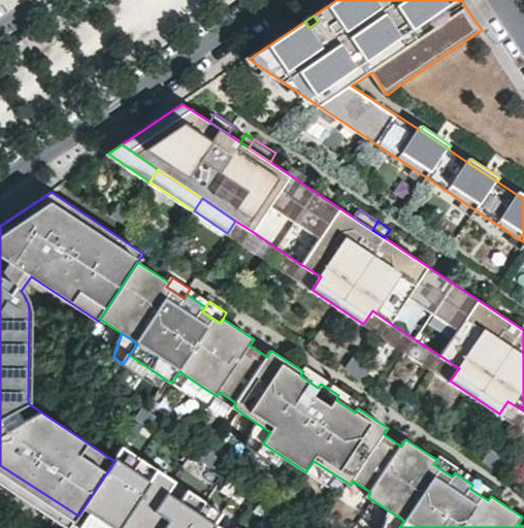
[(129,355),(123,364),(161,389),(166,380),(129,355)]
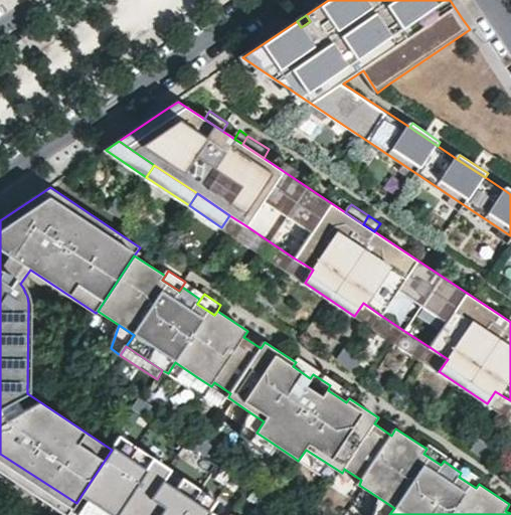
[(70,366),(78,355),(71,350),(63,362),(70,366)]
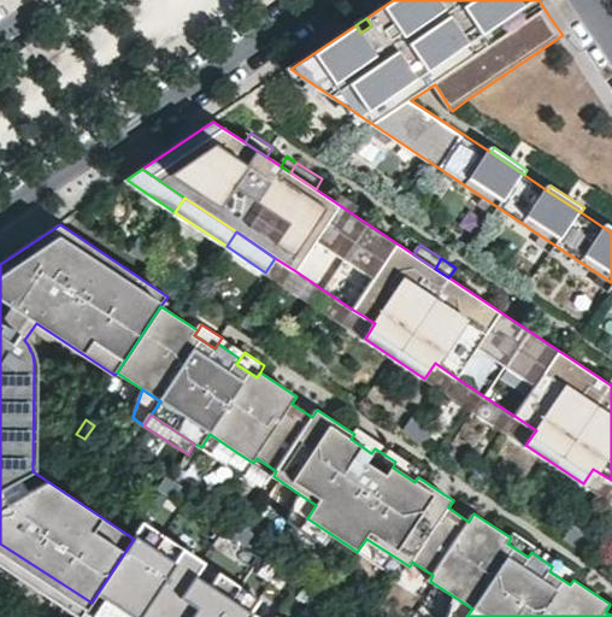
[(378,441),(358,428),(354,434),(351,439),(371,453),(378,441)]
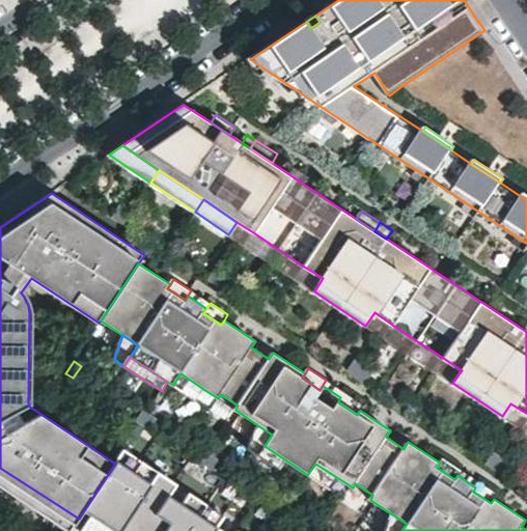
[(203,389),(181,373),(173,385),(196,400),(203,389)]
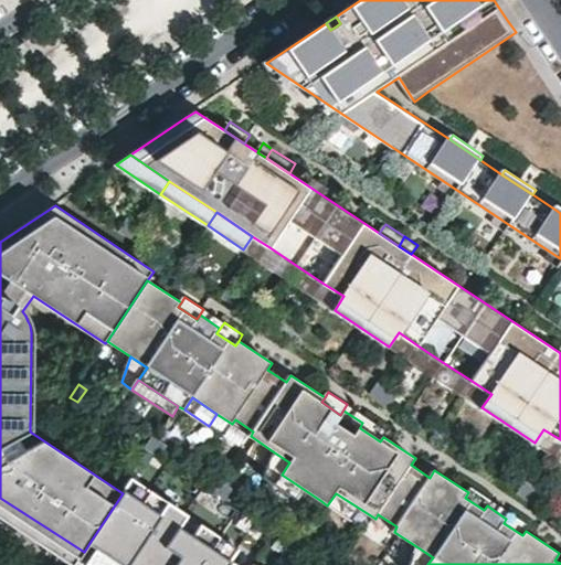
[(367,418),(360,428),(380,441),(383,437),(387,430),(367,418)]
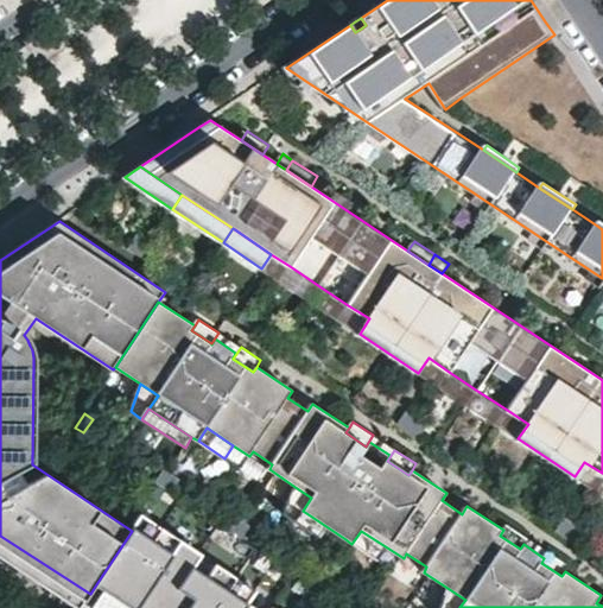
[(175,493),(184,480),(167,469),(158,482),(175,493)]
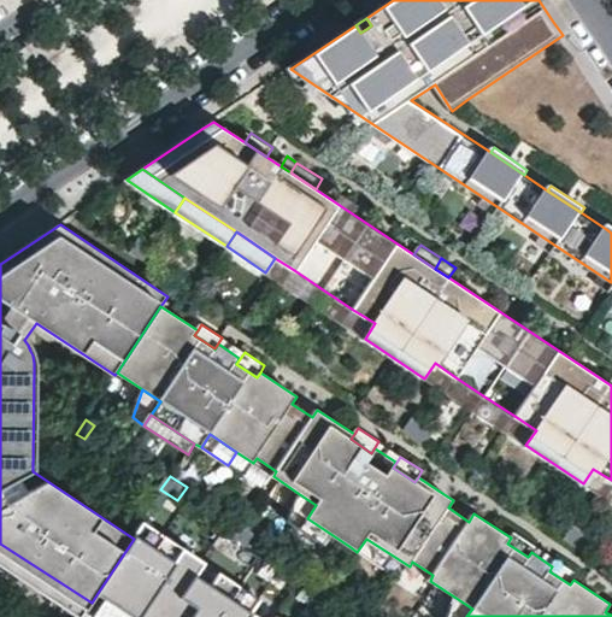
[(316,505),(298,493),(288,522),(300,529),(307,518),(316,505)]
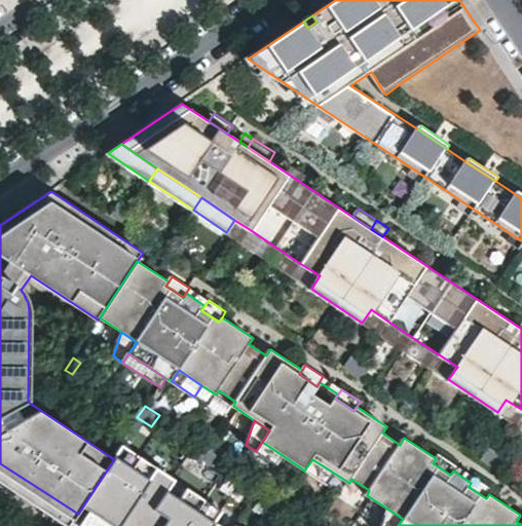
[(262,442),(256,451),(293,476),(299,466),(262,442)]
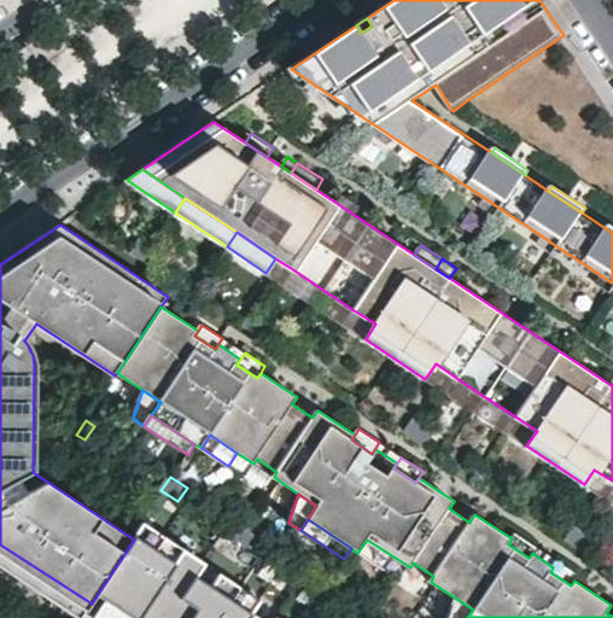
[(206,563),(145,523),(136,536),(198,576),(206,563)]
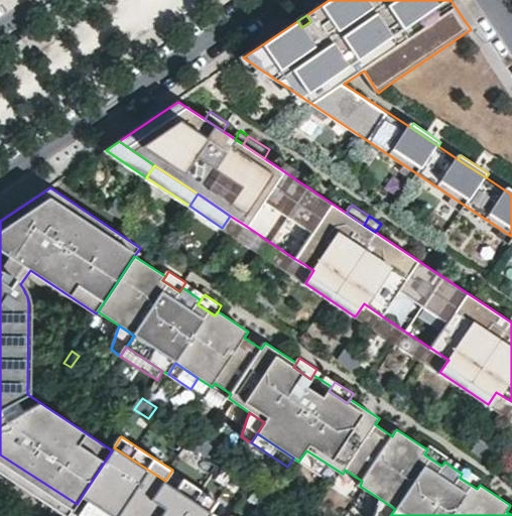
[(208,459),(216,446),(202,437),(195,449),(208,459)]
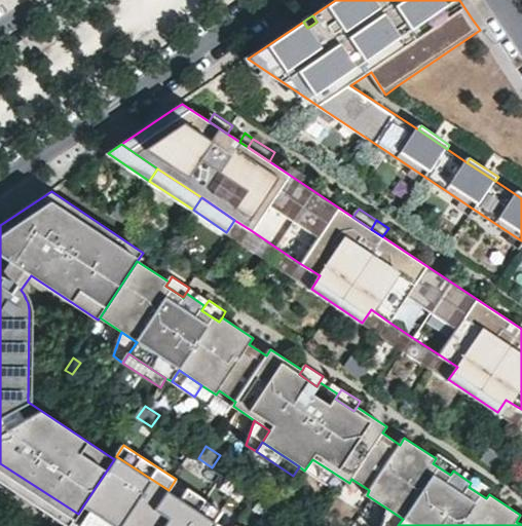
[(456,465),(439,453),(436,458),(433,463),(450,475),(456,465)]
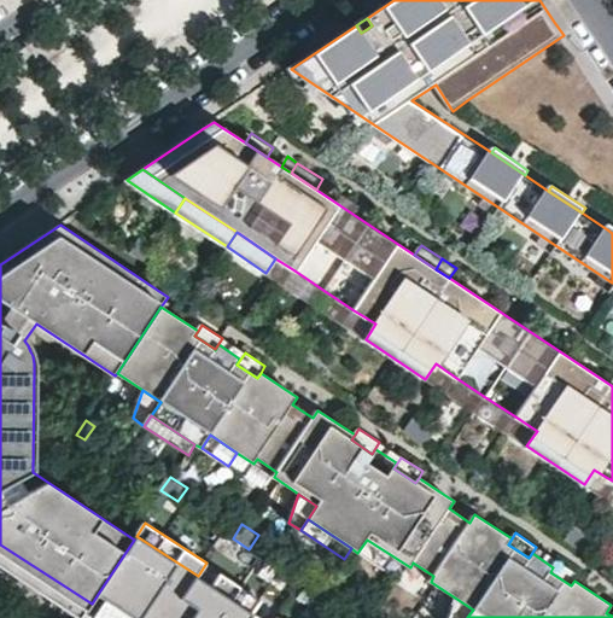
[(261,617),(254,613),(214,587),(198,576),(136,536),(134,540),(98,594),(107,599),(132,616),(135,617),(261,617)]
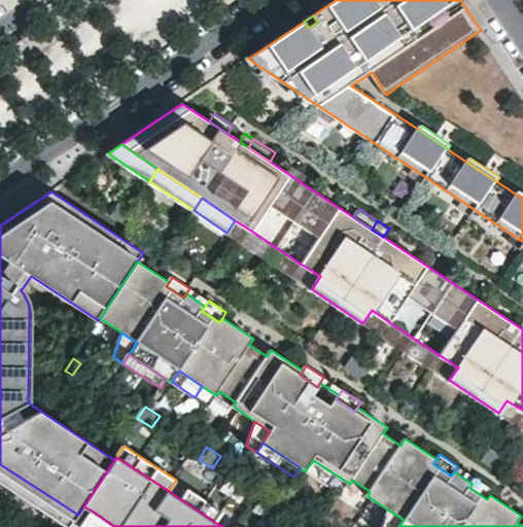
[(313,460),(305,471),(328,487),(336,475),(313,460)]
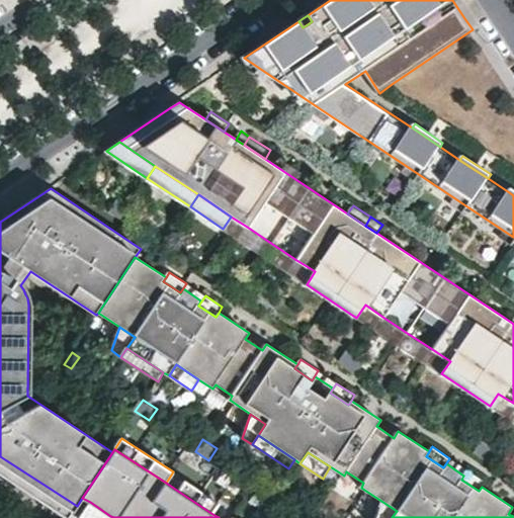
[(0,472),(67,517),(68,517),(77,506),(46,486),(0,456),(0,472)]
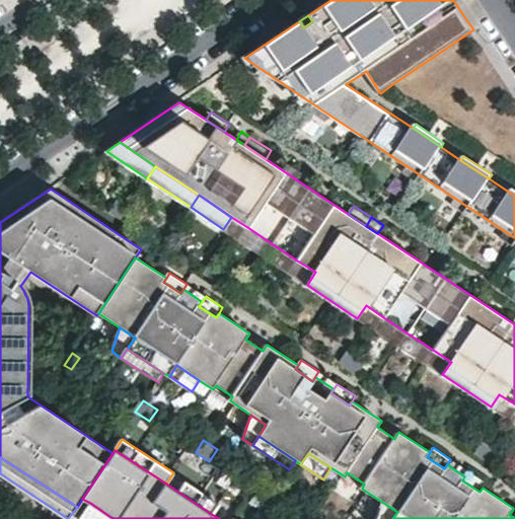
[(486,483),(468,471),(462,480),(480,492),(483,488),(486,483)]
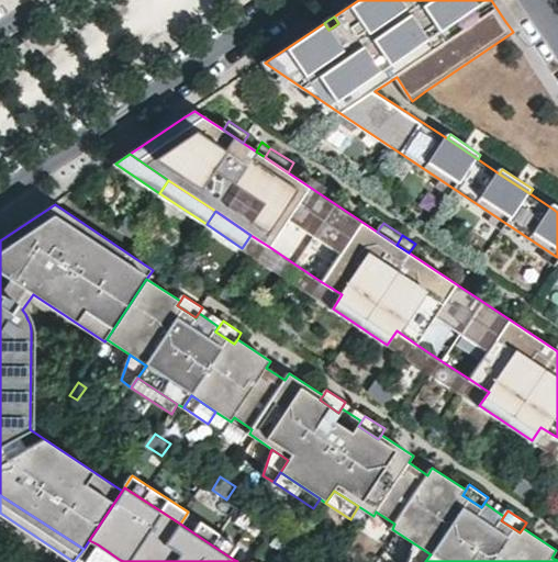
[(238,546),(202,521),(194,534),(231,558),(238,546)]
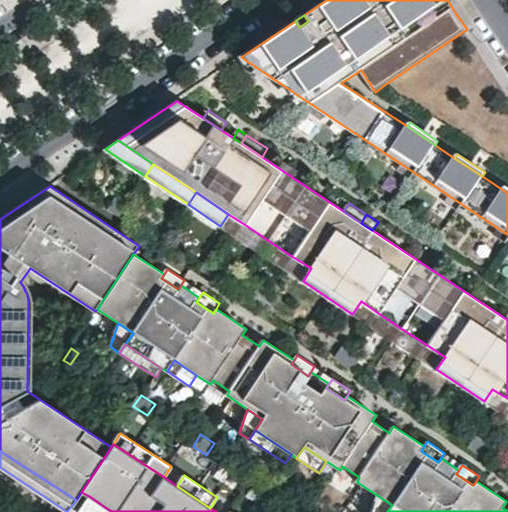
[(93,511),(107,511),(109,510),(89,496),(83,505),(93,511)]
